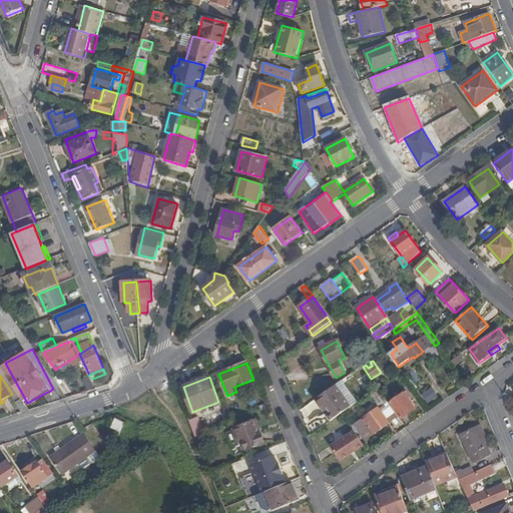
[(379,389),(383,395),(387,393),(381,384),(377,387),(379,389)]
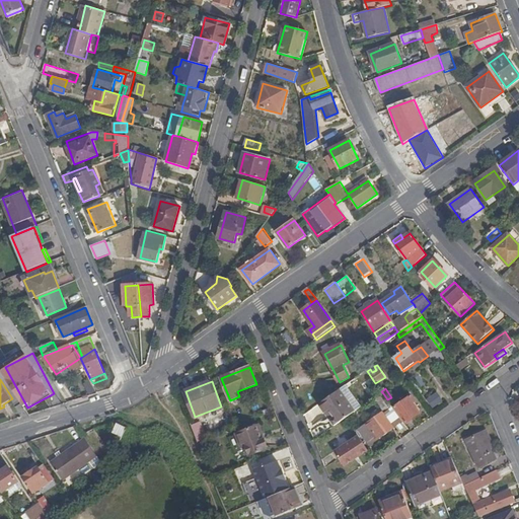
[(340,389),(319,404),(326,415),(331,412),(336,419),(331,422),(335,427),(347,418),(356,412),(340,389)]
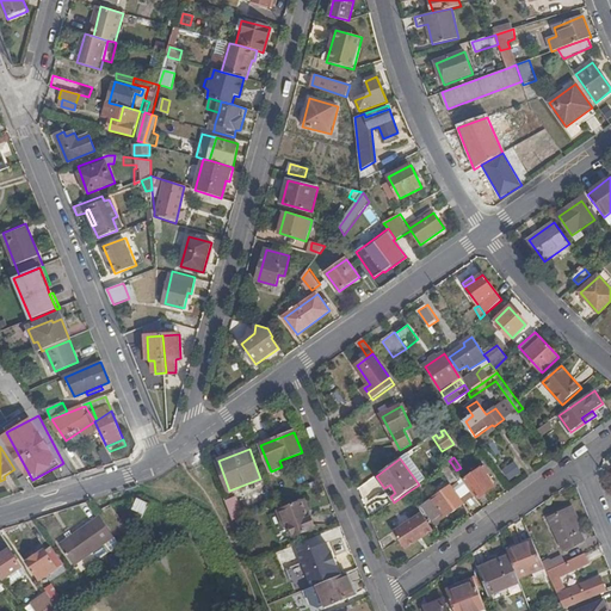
[(454,487),(463,480),(456,470),(451,463),(442,469),(454,487)]
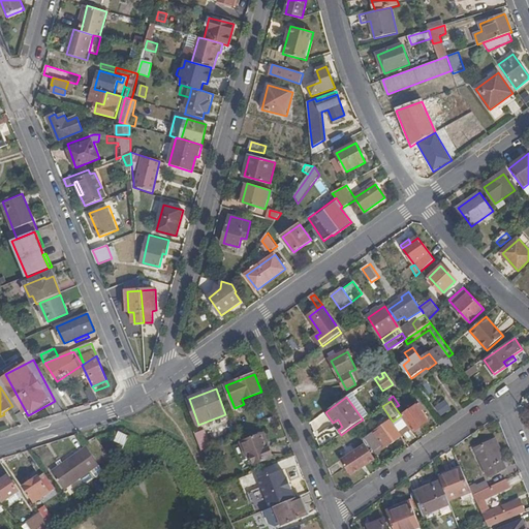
[(402,416),(412,432),(428,422),(422,412),(423,411),(418,404),(402,416)]
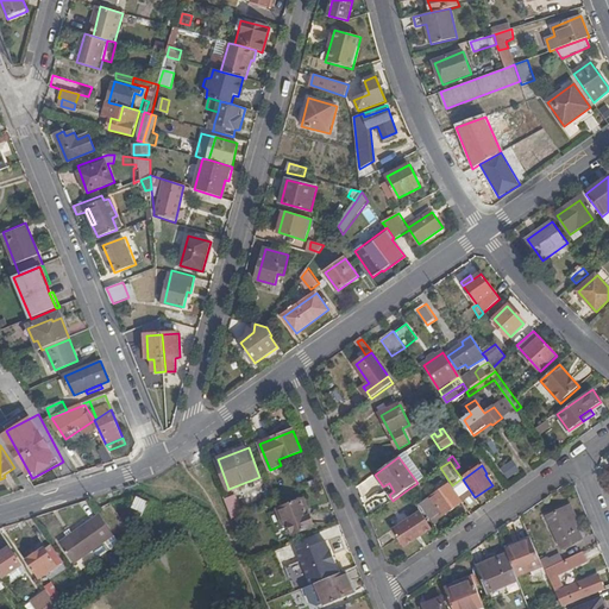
[(389,483),(383,487),(389,495),(394,491),(389,483)]
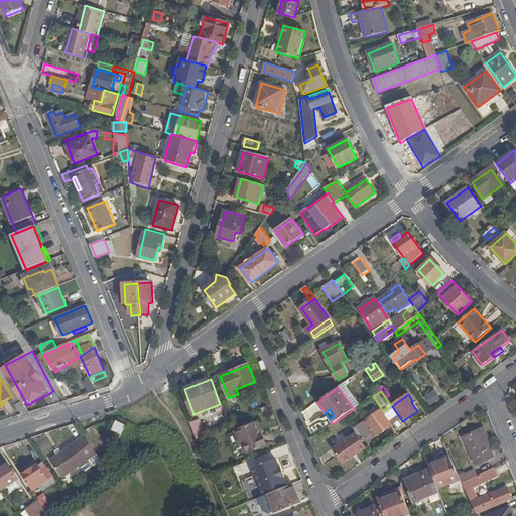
[(381,434),(391,426),(381,411),(359,426),(369,441),(381,434)]
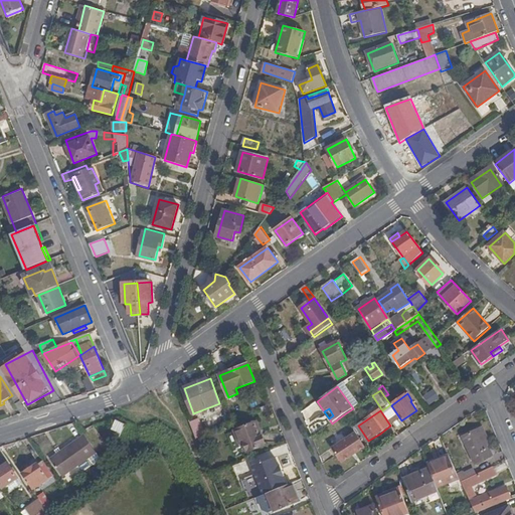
[(110,436),(119,439),(126,425),(117,421),(111,433),(110,436)]
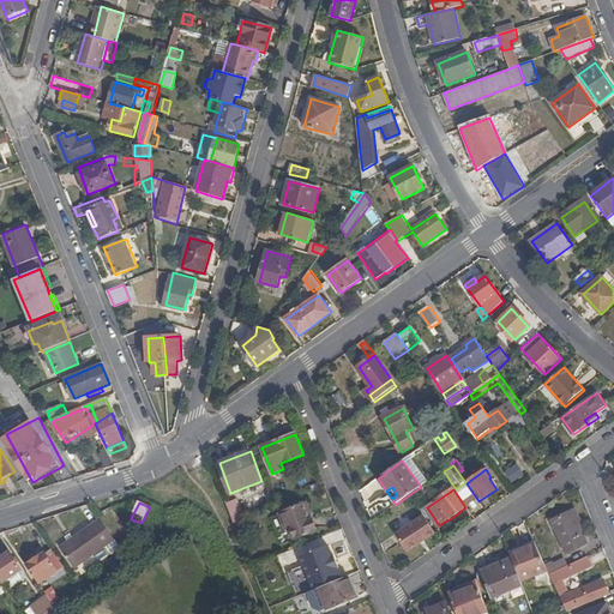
[(311,517),(305,504),(281,513),(287,529),(292,528),(296,539),(317,530),(312,516),(311,517)]
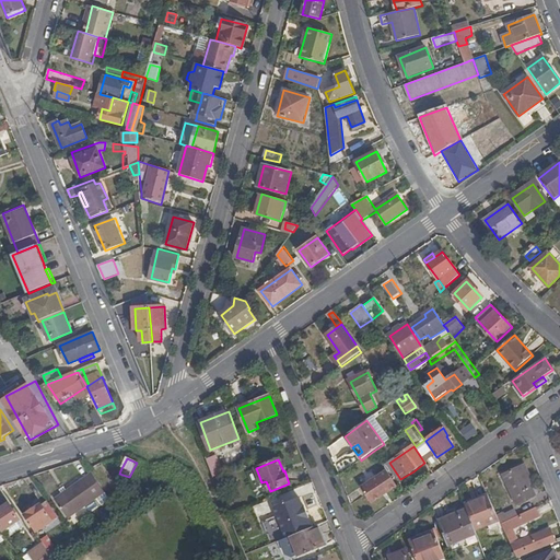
[(523,466),(532,487),(535,485),(526,465),(523,466)]
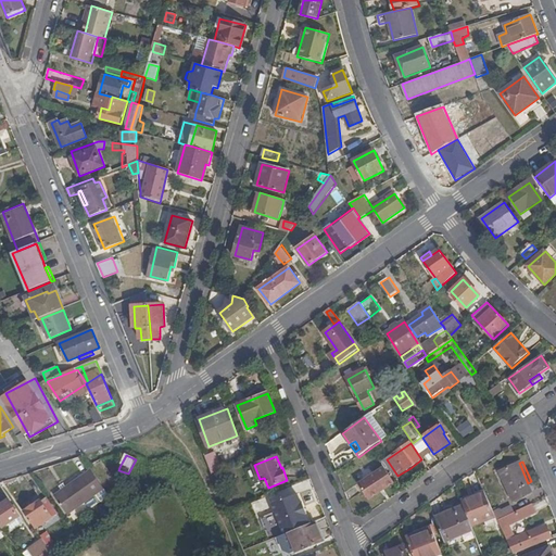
[(532,492),(528,483),(519,463),(500,471),(504,482),(512,501),(532,492)]
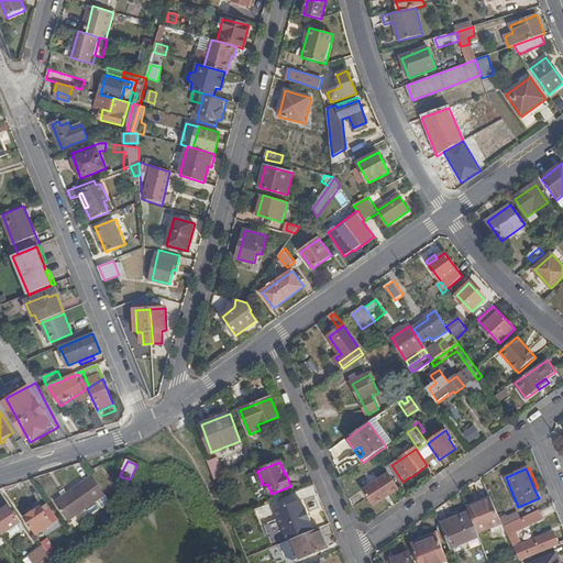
[(222,471),(213,474),(216,481),(224,477),(222,471)]
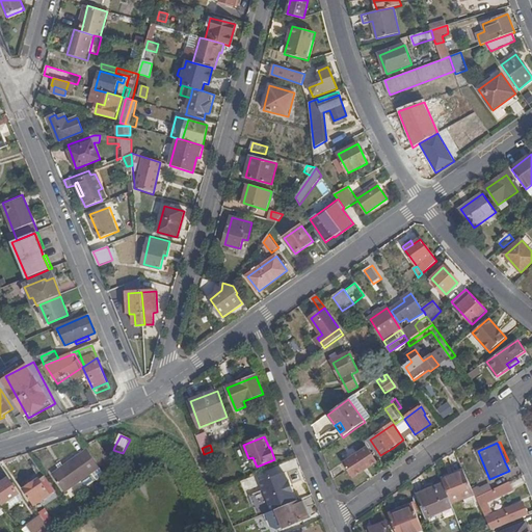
[(368,447),(344,462),(353,478),(377,462),(368,447)]
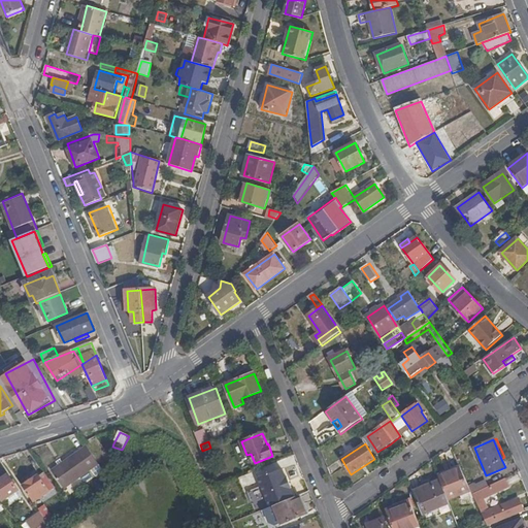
[(52,471),(64,489),(99,464),(87,447),(52,471)]
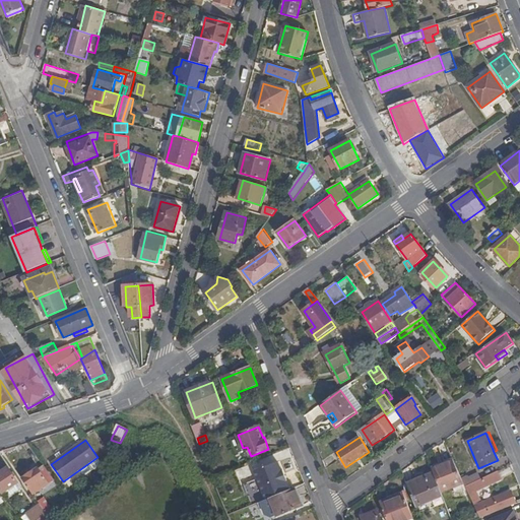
[(465,453),(471,451),(467,441),(461,444),(465,453)]
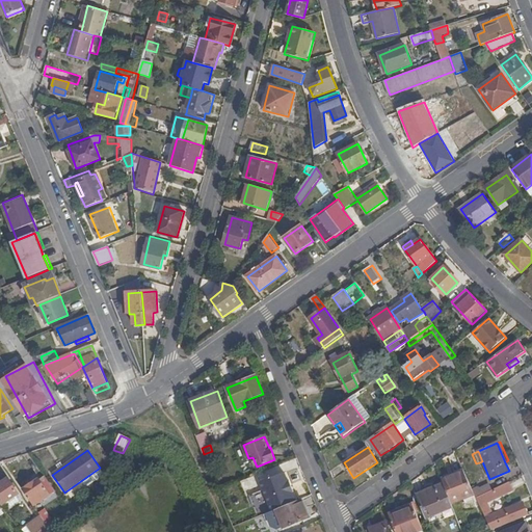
[(463,469),(441,478),(444,485),(451,503),(475,493),(472,485),(463,469)]
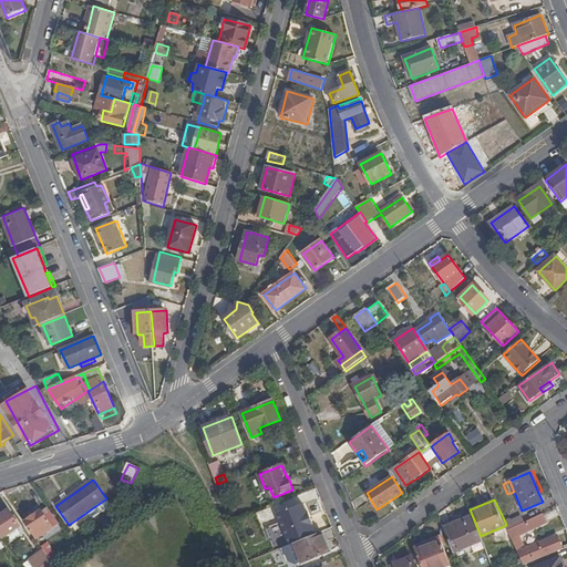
[(306,502),(278,513),(290,545),(294,544),(318,534),(306,502)]
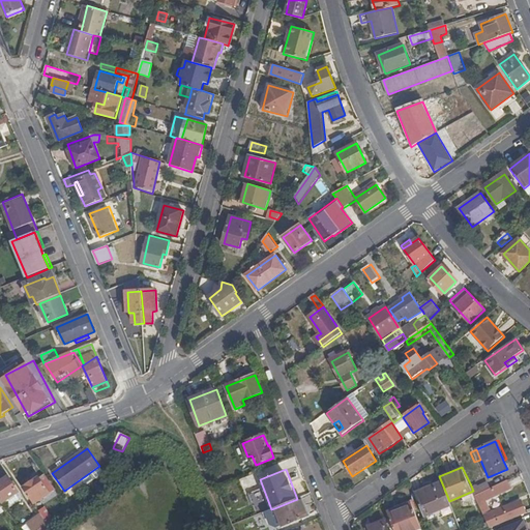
[(33,503),(55,489),(45,473),(40,476),(39,476),(23,488),(33,503)]
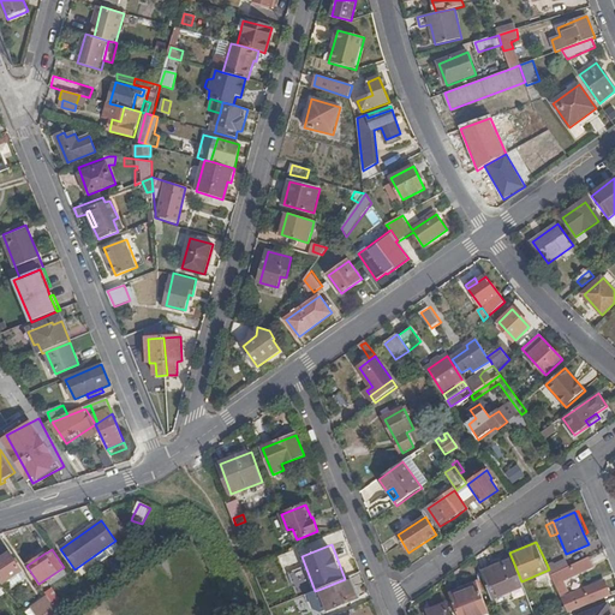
[(0,579),(0,580),(3,584),(22,571),(10,553),(0,559),(0,579)]
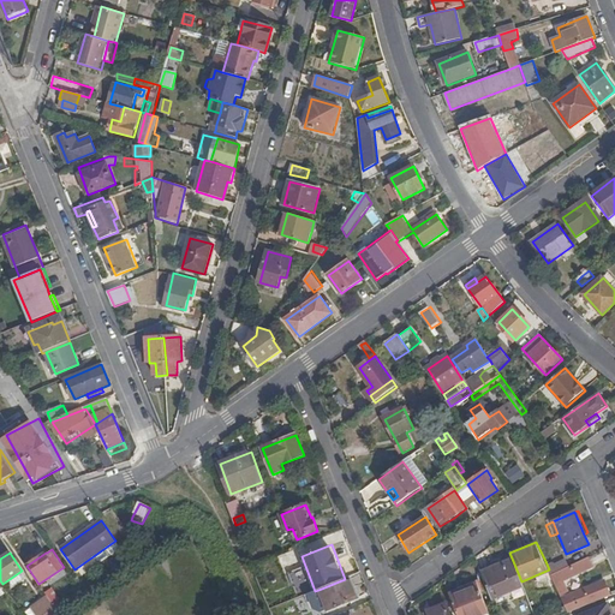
[(590,565),(587,557),(567,568),(556,573),(551,575),(561,596),(565,593),(561,581),(578,573),(578,571),(590,565)]
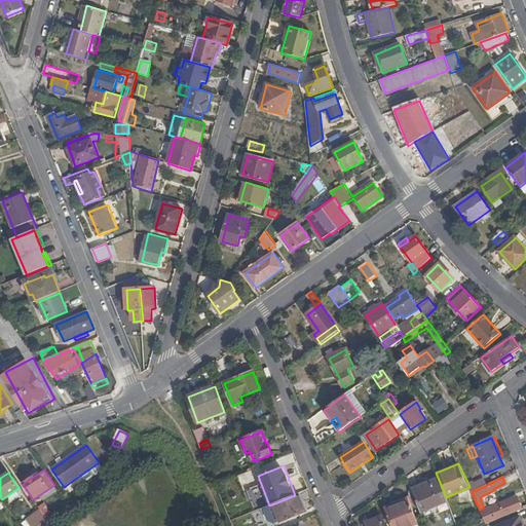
[(471,479),(466,480),(470,487),(472,492),(476,490),(473,483),(471,479)]
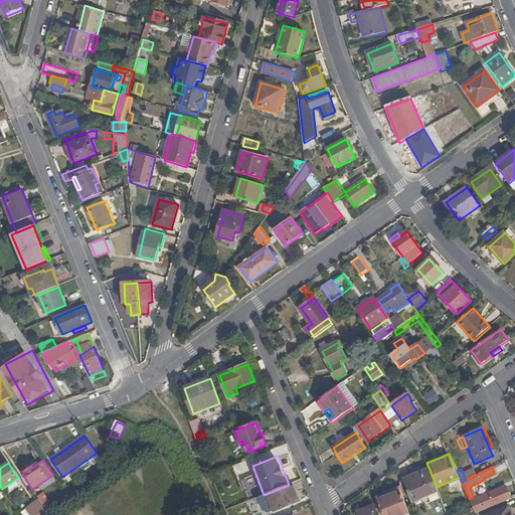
[(466,480),(475,476),(472,469),(463,473),(466,480)]
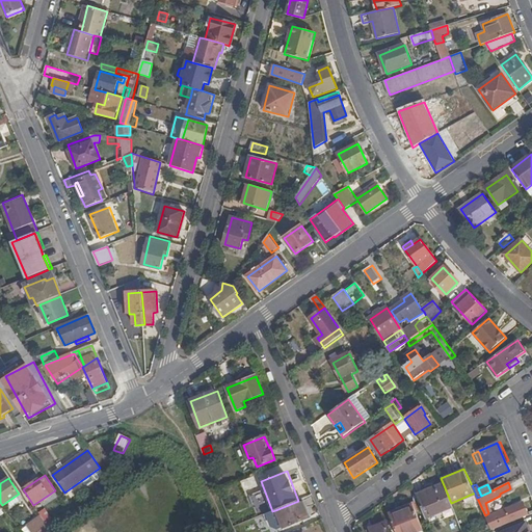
[(444,485),(417,495),(426,519),(453,507),(451,503),(444,485)]
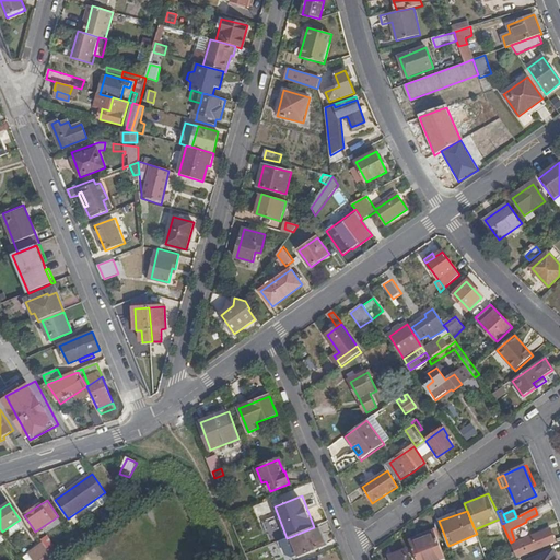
[(326,545),(317,526),(314,527),(290,537),(298,556),(326,545)]
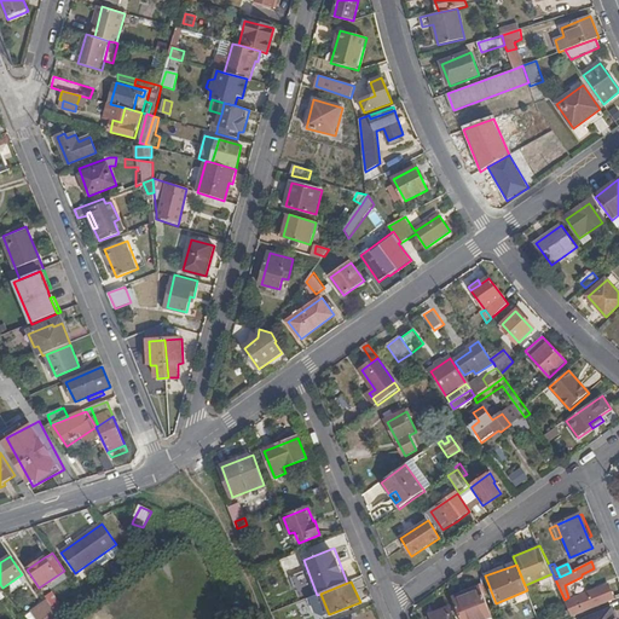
[(480,588),(479,585),(452,595),(453,599),(480,588)]
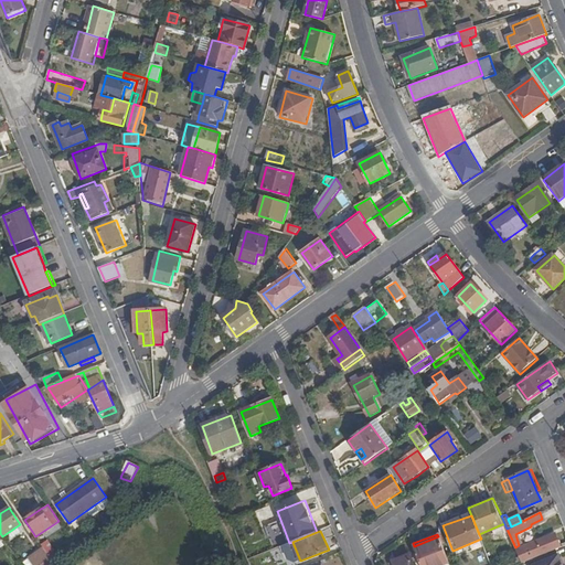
[(520,557),(522,561),(560,545),(555,534),(516,550),(520,557)]
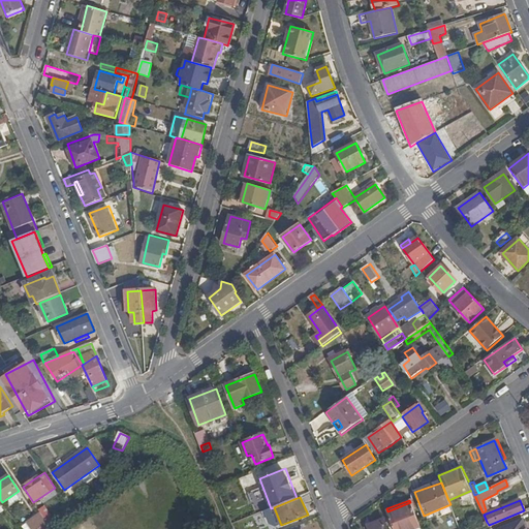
[(410,502),(387,511),(394,528),(414,528),(419,527),(410,502)]
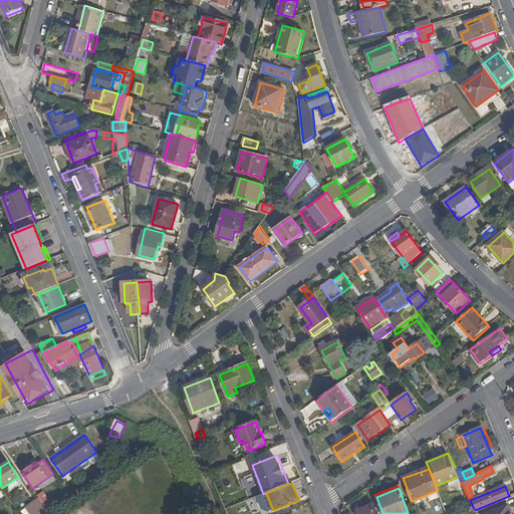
[(40,499),(44,505),(49,502),(43,492),(38,495),(40,499)]
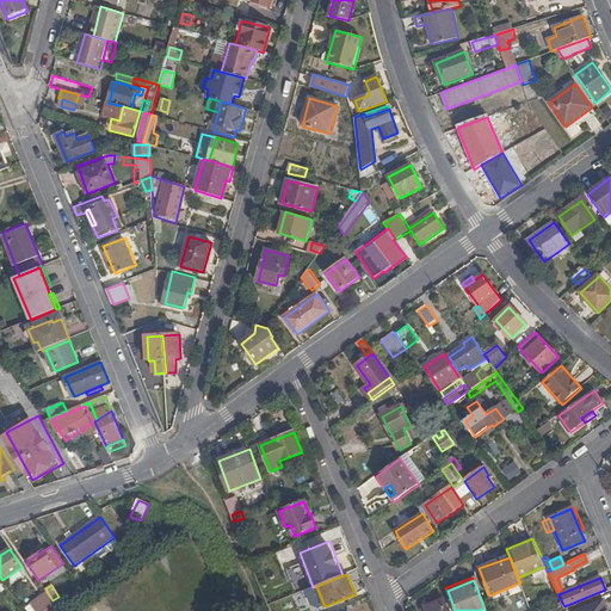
[(60,610),(59,609),(53,600),(48,593),(32,605),(36,610),(60,610)]
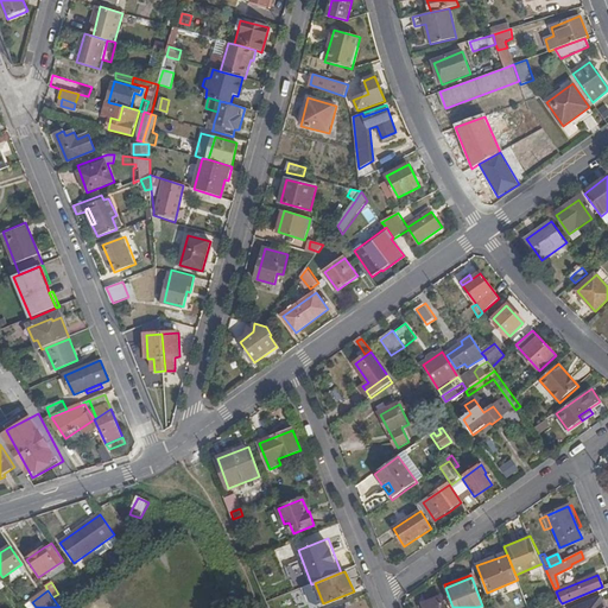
[(447,607),(442,596),(424,605),(425,607),(447,607)]
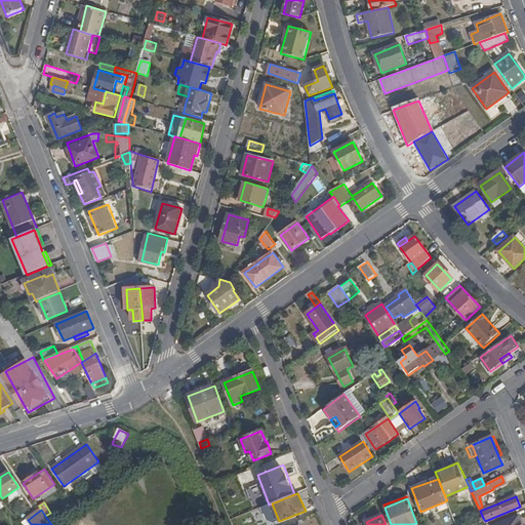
[(522,524),(520,516),(496,524),(522,524)]
